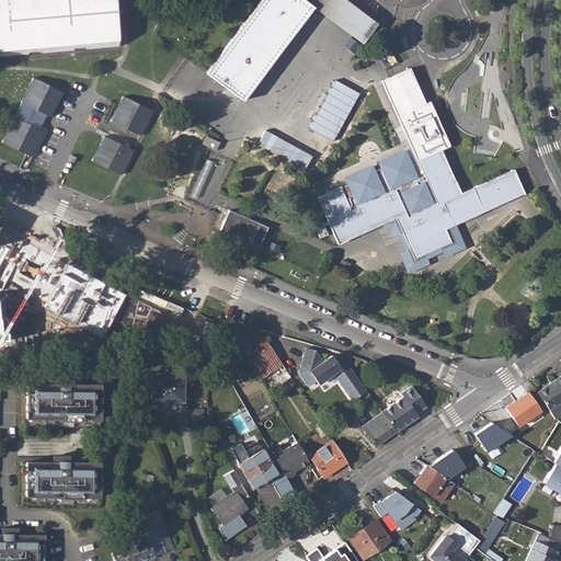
[(0,0),(0,55),(27,54),(27,52),(41,49),(41,53),(72,49),(72,47),(86,46),(86,48),(121,45),(117,0),(0,0)]
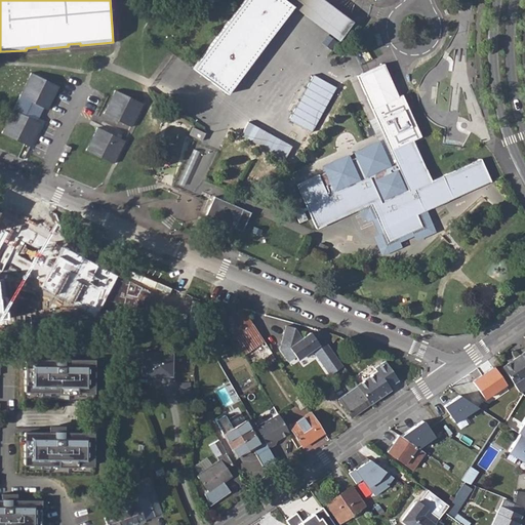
[(244,0),(230,21),(193,69),(230,95),(296,8),(338,41),(347,31),(314,6),(306,0),(244,0)]
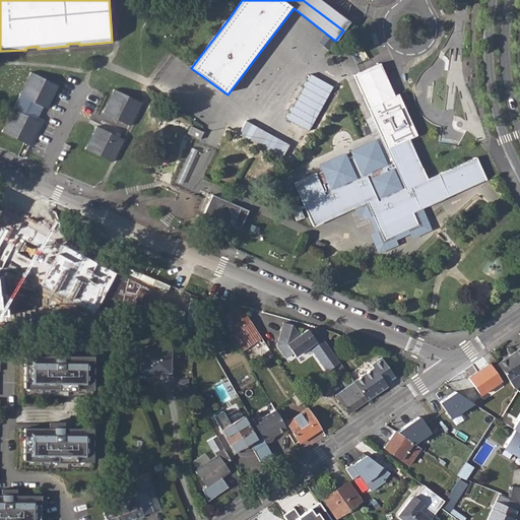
[(348,21),(319,0),(303,0),(343,30),(348,21)]
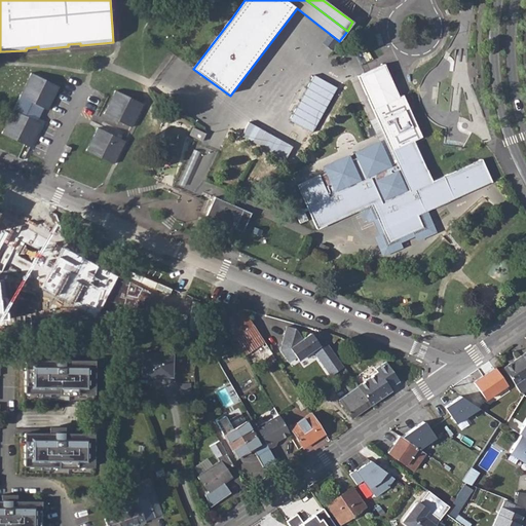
[(318,175),(297,185),(317,229),(371,204),(387,242),(423,227),(418,215),(492,181),(481,158),(433,181),(414,140),(421,137),(403,95),(400,97),(384,64),(365,73),(358,76),(396,162),(392,165),(381,142),(354,153),(357,158),(349,161),(347,156),(324,166),(326,173),(318,176),(318,175)]
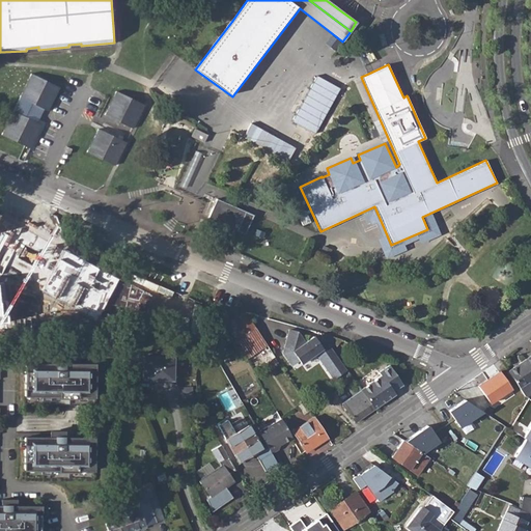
[(31,74),(14,109),(39,121),(58,87),(31,74)]
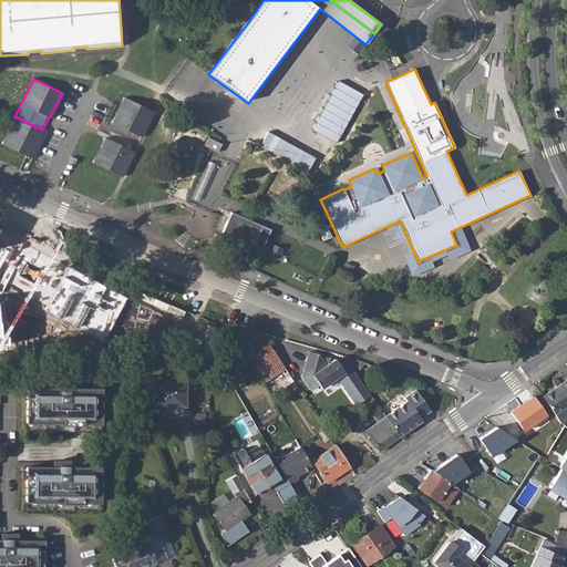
[(363,94),(339,81),(311,130),(337,143),(363,94)]
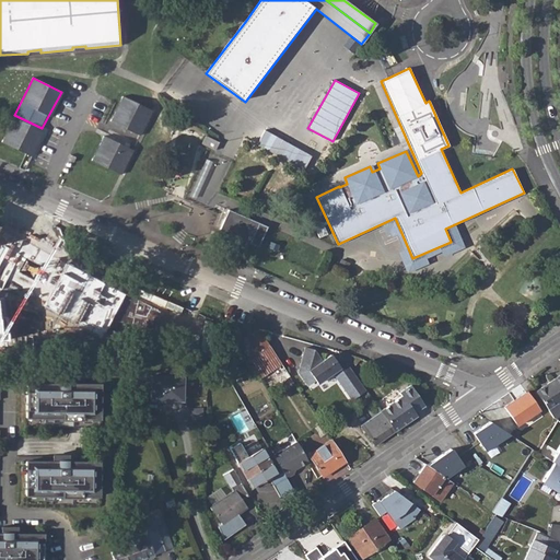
[(121,96),(111,120),(139,133),(150,111),(121,96)]
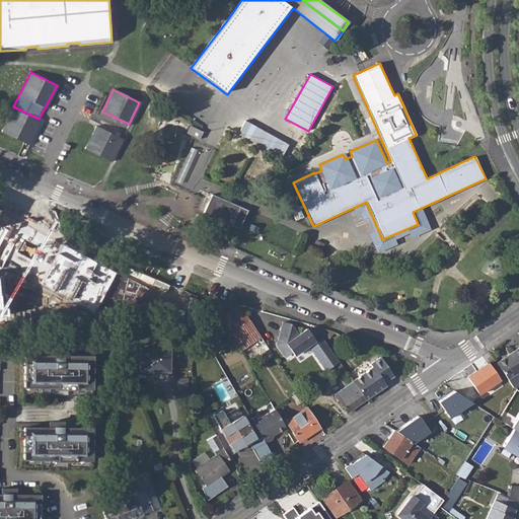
[(12,108),(1,131),(28,143),(39,122),(12,108)]
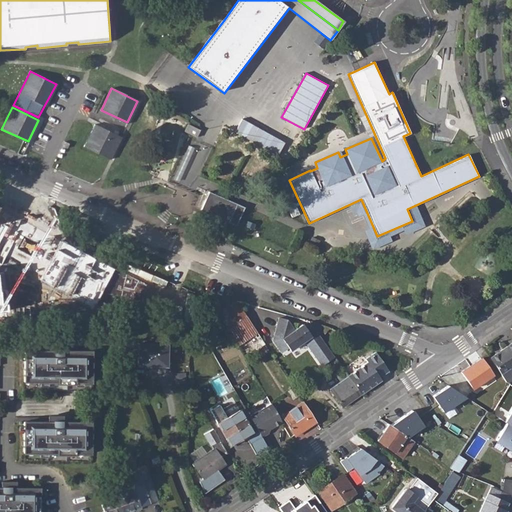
[(243,117),(236,131),(278,155),(286,142),(243,117)]
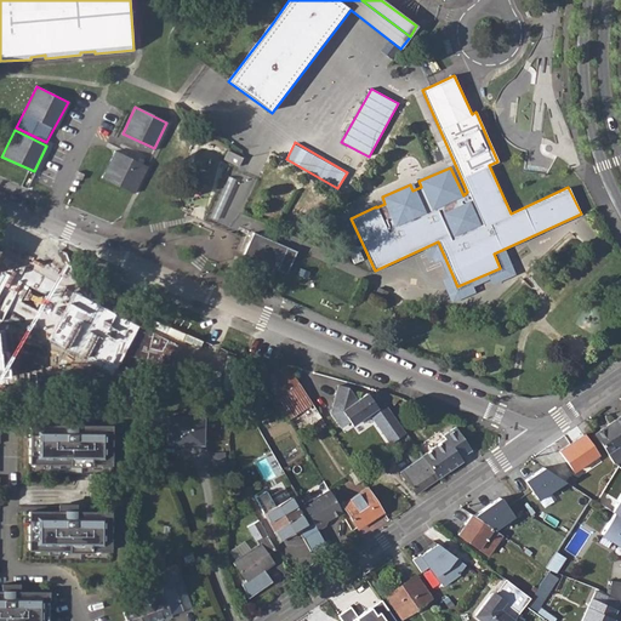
[(114,151),(102,176),(132,192),(140,178),(146,166),(114,151)]
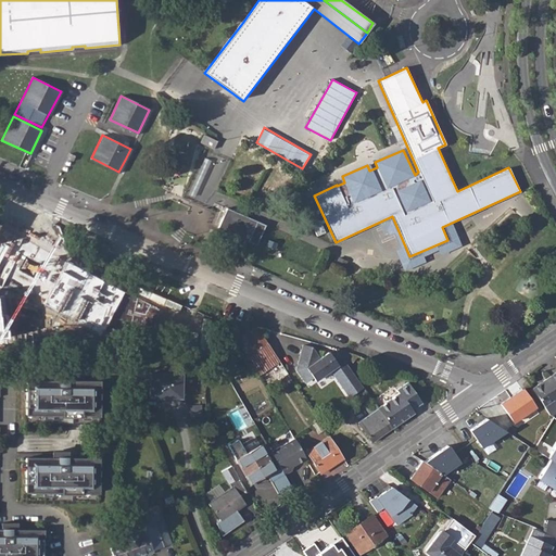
[(204,136),(201,143),(206,146),(214,149),(217,142),(204,136)]
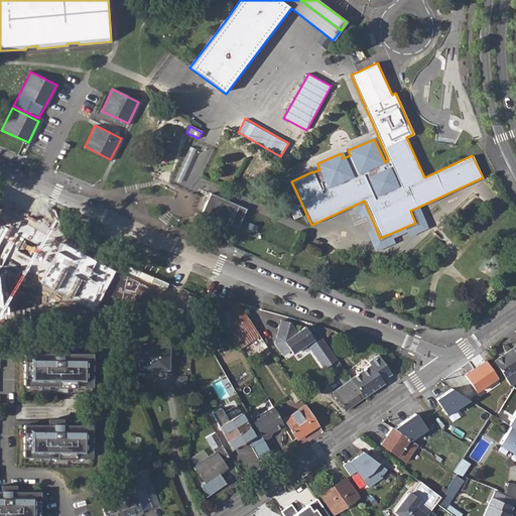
[(238,227),(246,209),(211,194),(203,212),(238,227)]
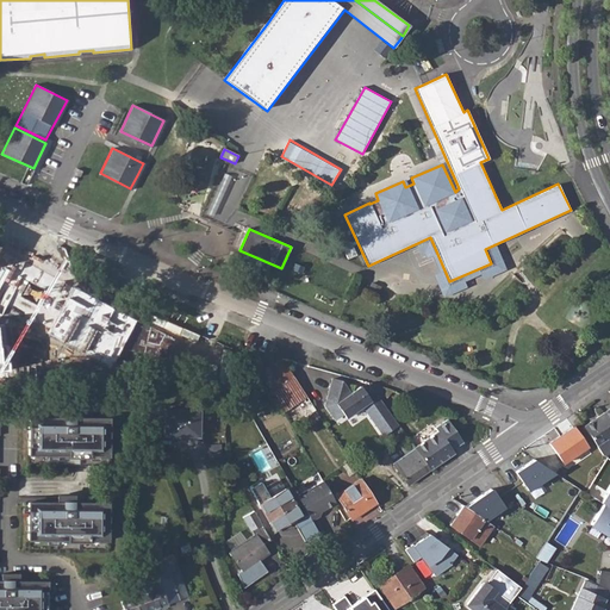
[(352,242),(342,247),(349,260),(358,255),(352,242)]
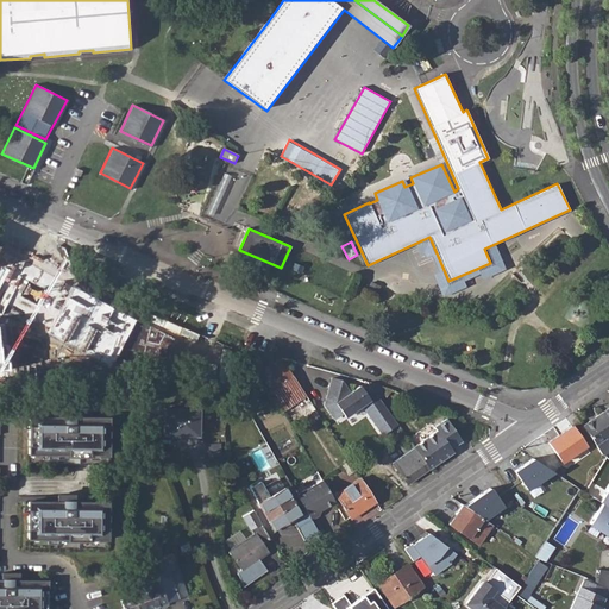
[(61,295),(62,265),(25,264),(24,294),(61,295)]
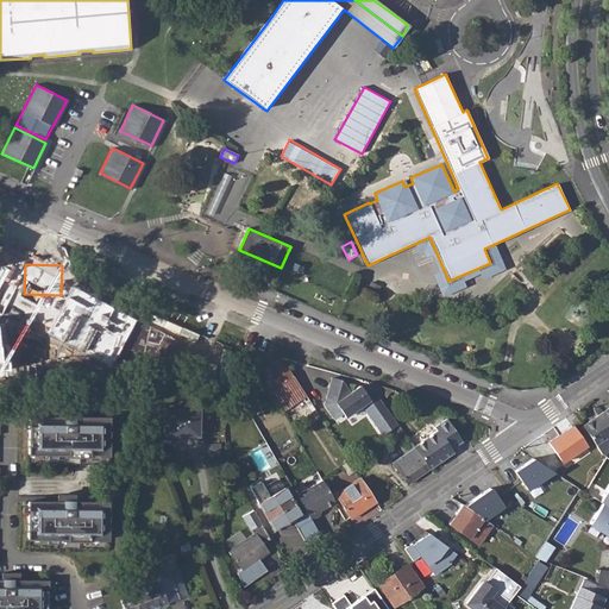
[(380,287),(371,282),(368,290),(376,295),(380,287)]
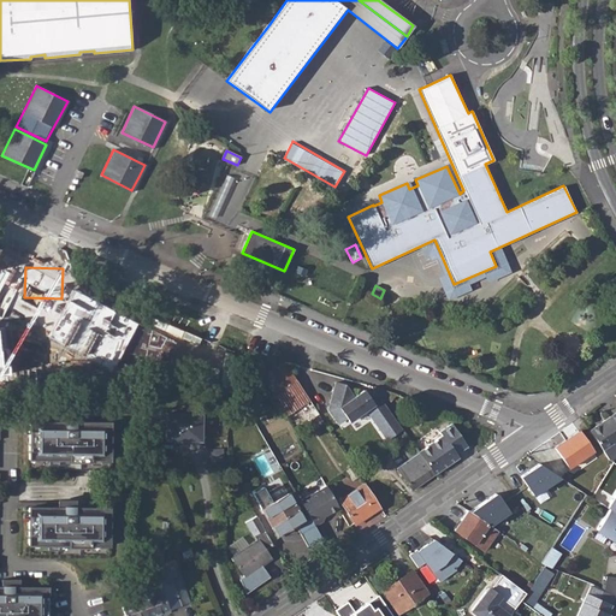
[(136,324),(72,290),(48,337),(113,368),(136,324)]
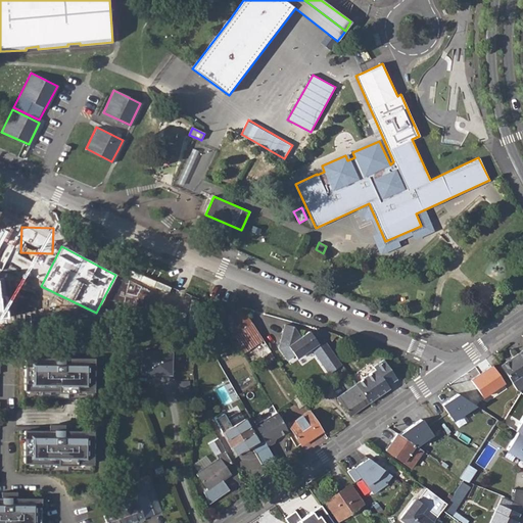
[(116,274),(109,314),(112,315),(135,320),(138,279),(116,274)]
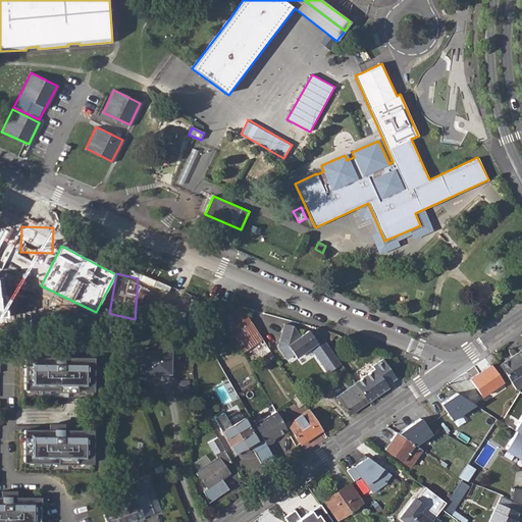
[(138,278),(135,319),(176,328),(180,315),(156,309),(162,283),(138,278)]
